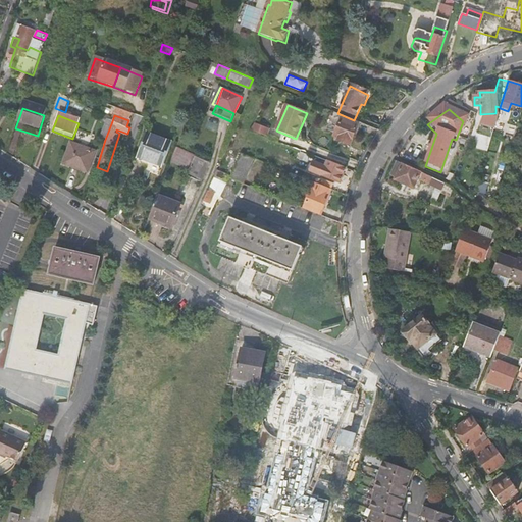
[(490,137),(497,118),(491,116),(485,136),(490,137)]
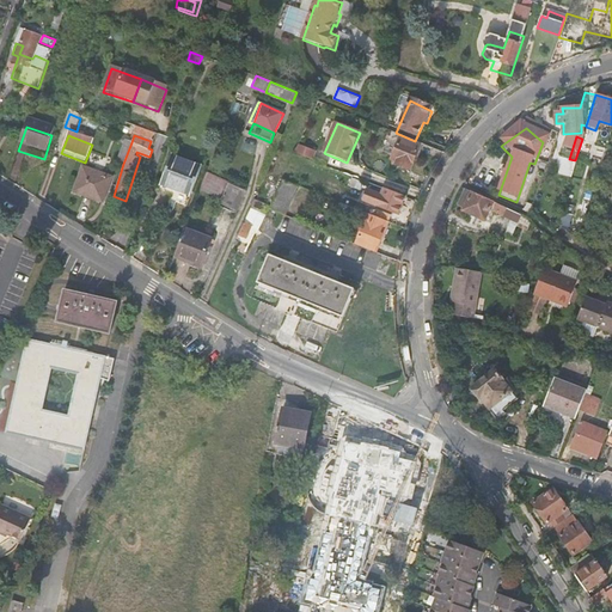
[(132,142),(124,139),(117,160),(123,164),(132,142)]
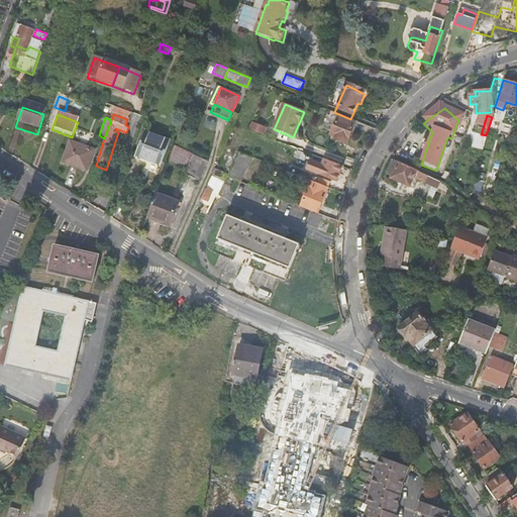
[(347,147),(356,125),(339,118),(329,140),(347,147)]
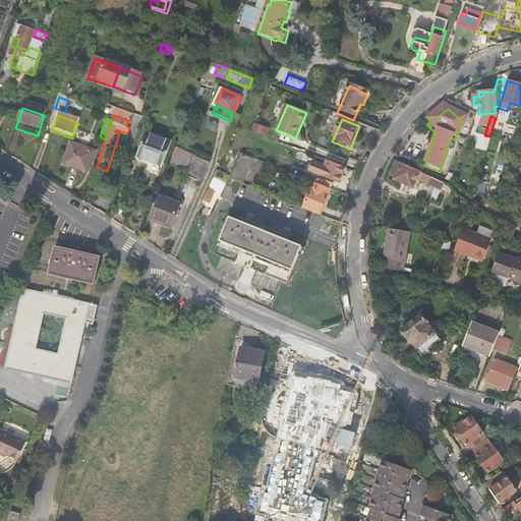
[(147,172),(160,137),(146,132),(136,156),(148,161),(146,167),(145,171),(147,172)]
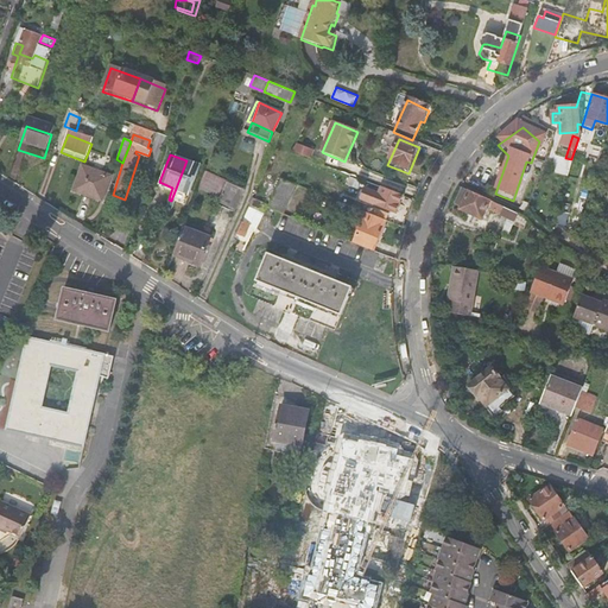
[(538,154),(519,204),(526,209),(544,156),(538,154)]
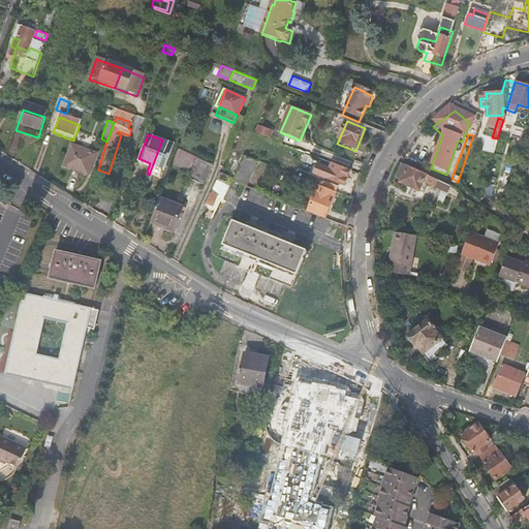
[(175,145),(162,139),(149,175),(161,179),(175,145)]
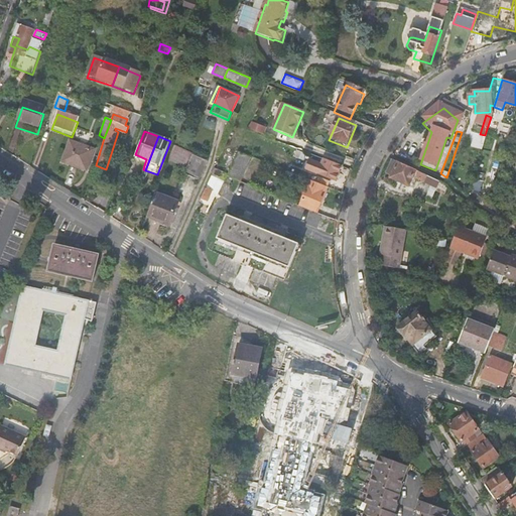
[(70,145),(62,166),(87,173),(93,153),(70,145)]
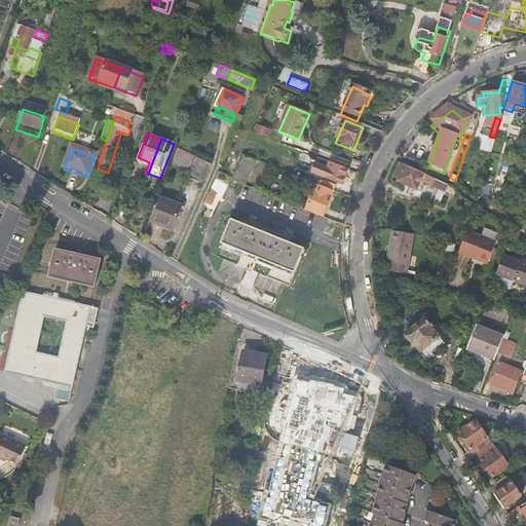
[(278,156),(288,159),(291,151),(283,148),(278,156)]
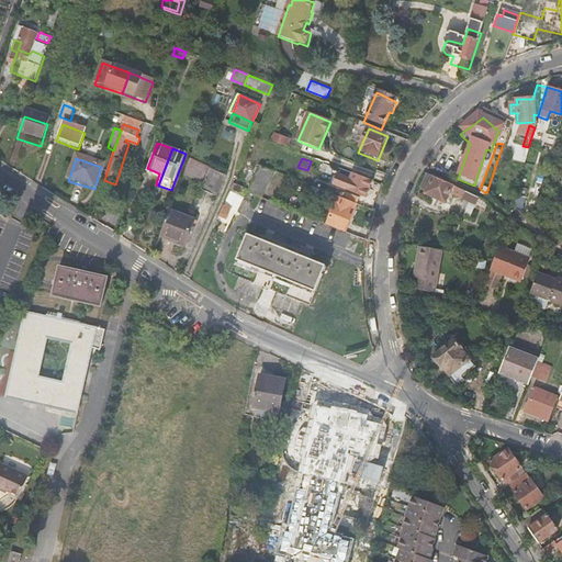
[(210,171),(191,163),(186,179),(203,186),(210,171)]
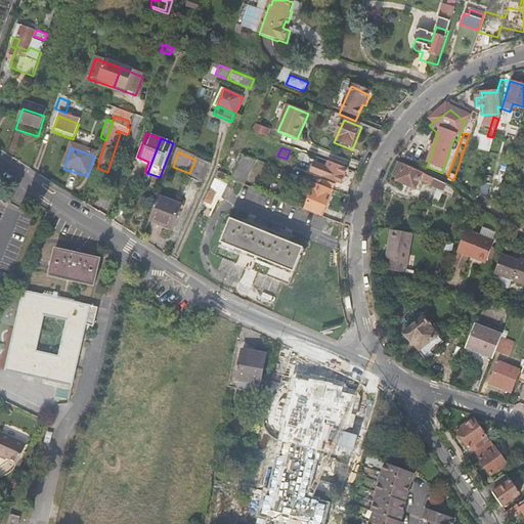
[(244,156),(232,180),(231,182),(243,186),(254,161),(244,156)]
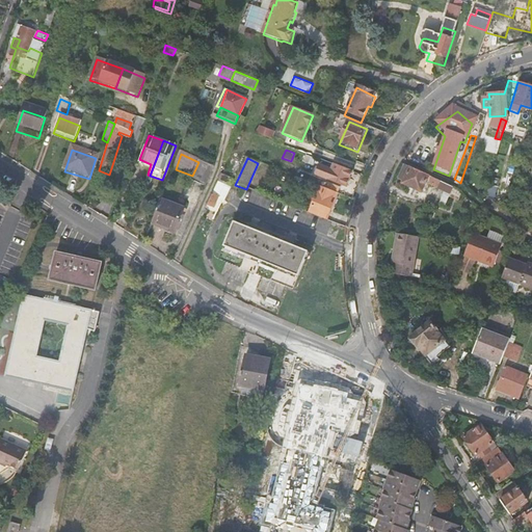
[(151,164),(139,159),(137,166),(149,170),(151,164)]
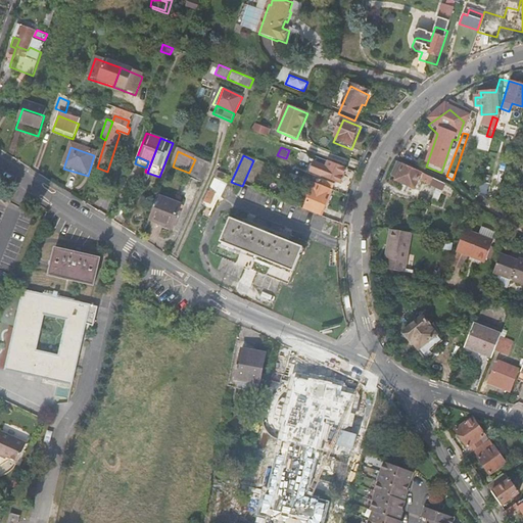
[(211,168),(196,160),(188,181),(202,187),(211,168)]
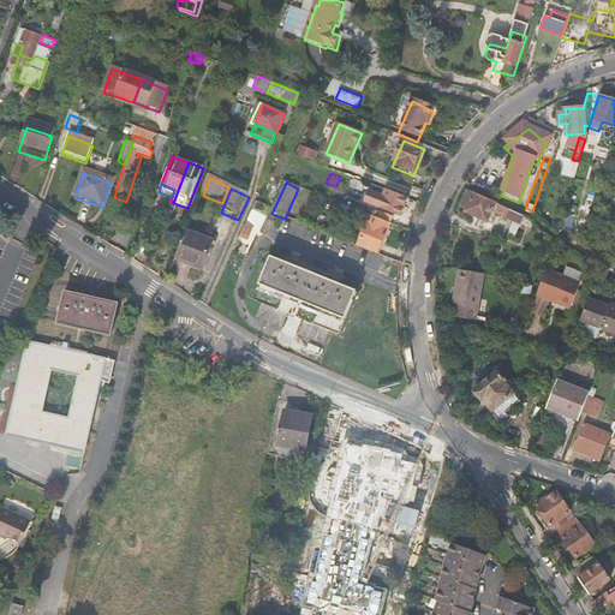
[(466,209),(465,212),(488,222),(496,203),(482,196),(467,189),(460,207),(466,209)]
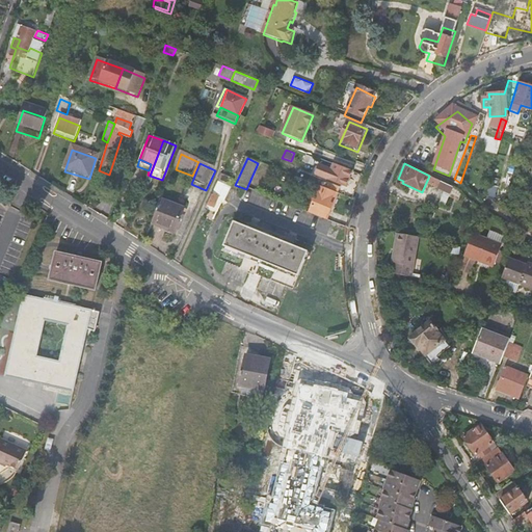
[(349,193),(356,178),(336,169),(334,175),(322,168),(318,180),(349,193)]
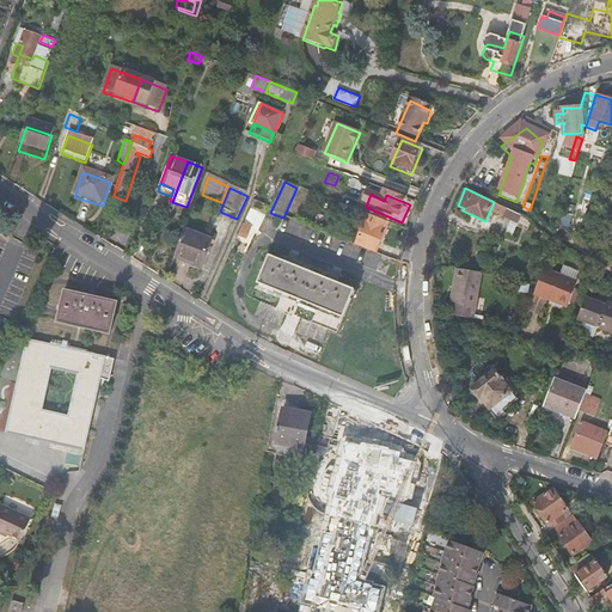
[(271,210),(256,203),(251,212),(257,214),(268,219),(270,213),(271,210)]
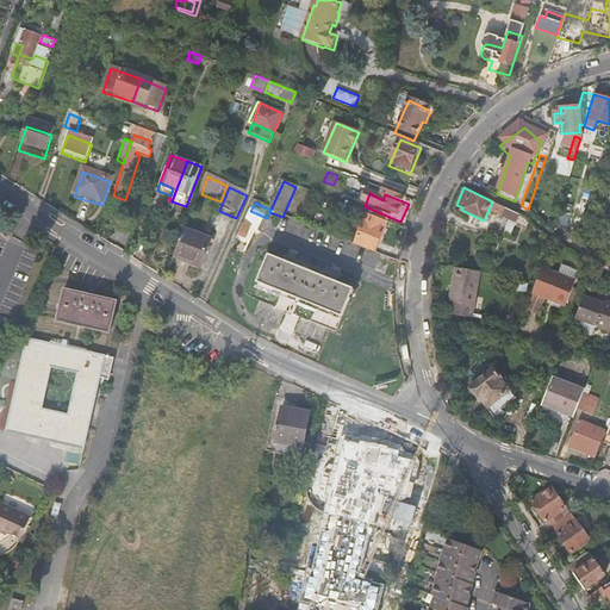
[(521,213),(495,203),(491,210),(511,219),(517,222),(520,215),(521,213)]
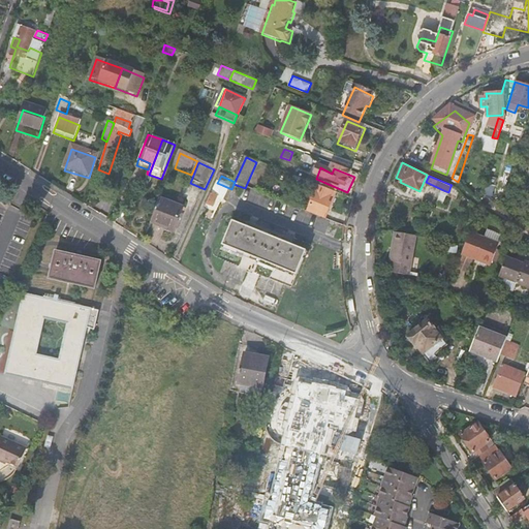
[(222,185),(217,183),(211,197),(217,199),(222,185)]
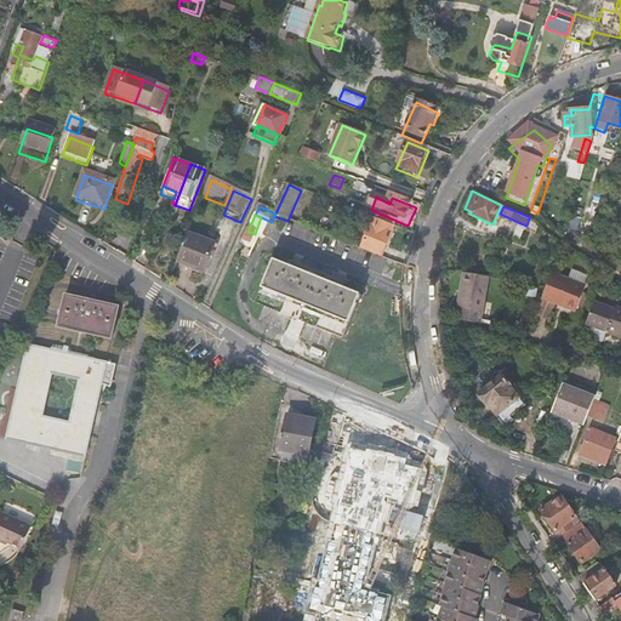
[(380,224),(394,231),(397,224),(383,218),(380,224)]
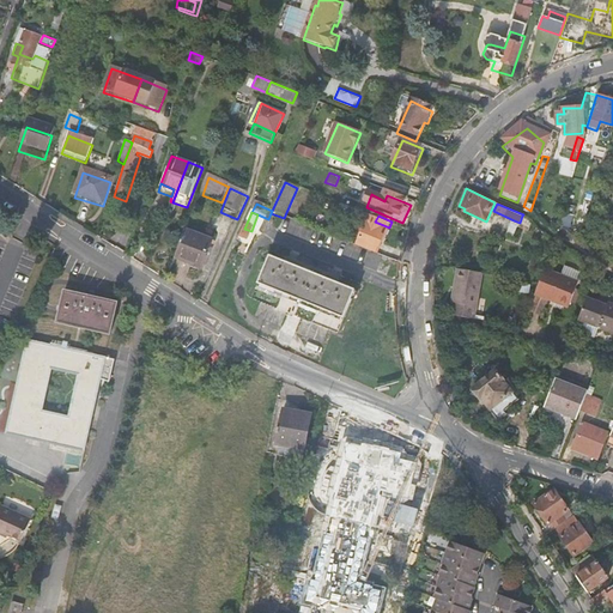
[(528,218),(522,216),(520,223),(517,226),(523,230),(528,218)]
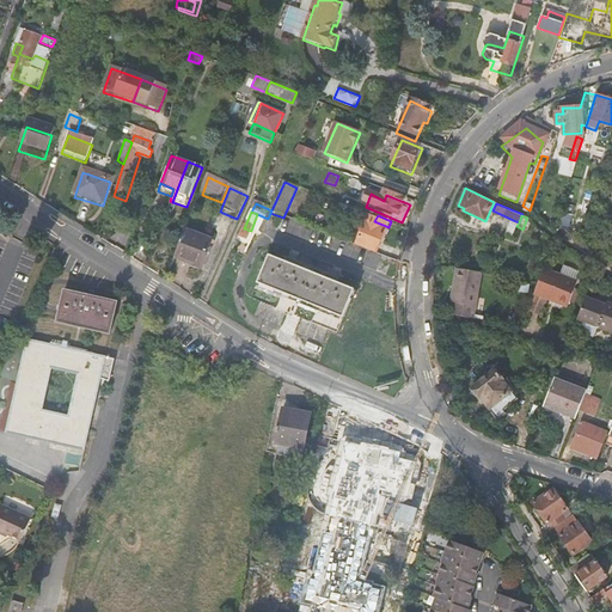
[(375,258),(389,227),(374,221),(369,219),(356,250),(375,258)]
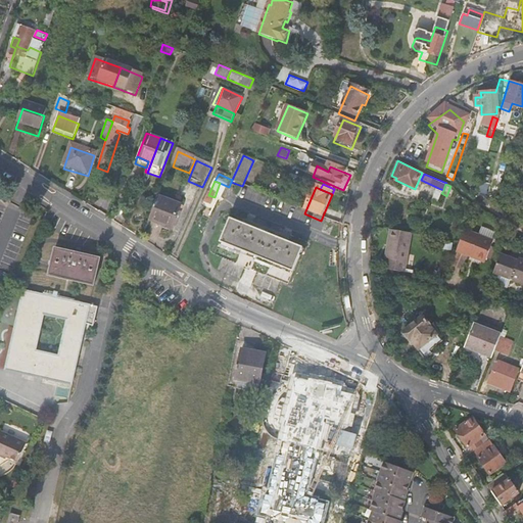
[(443,190),(438,188),(432,199),(438,201),(441,193),(443,190)]
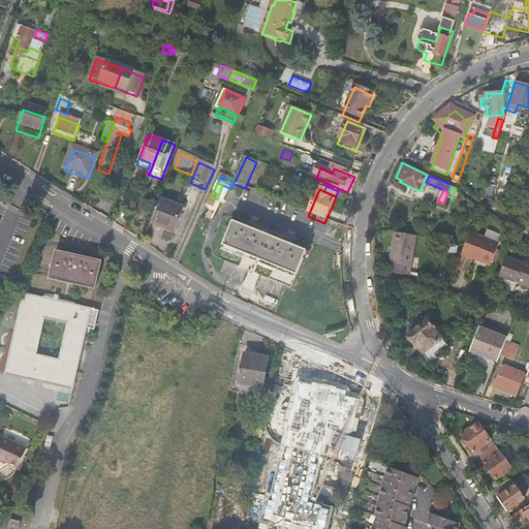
[(211,197),(207,208),(212,210),(217,199),(211,197)]
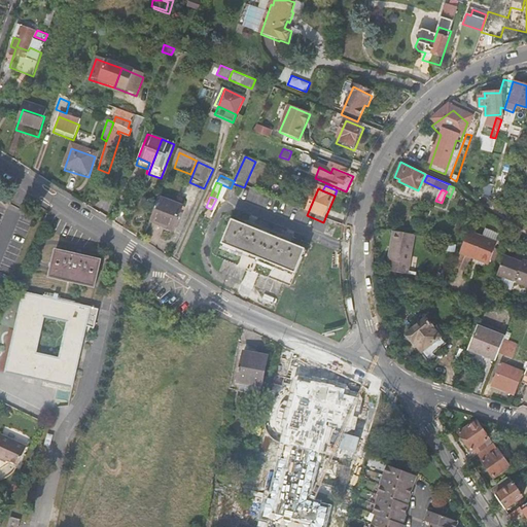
[(176,210),(161,204),(150,227),(167,235),(176,210)]
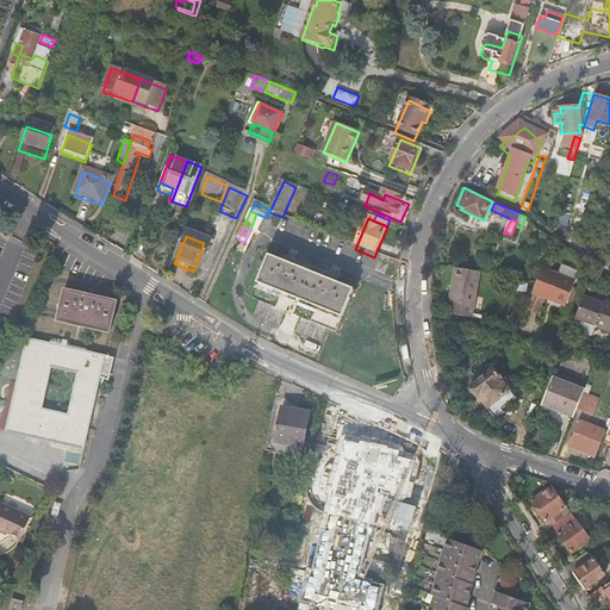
[(212,247),(204,243),(193,272),(201,274),(212,247)]
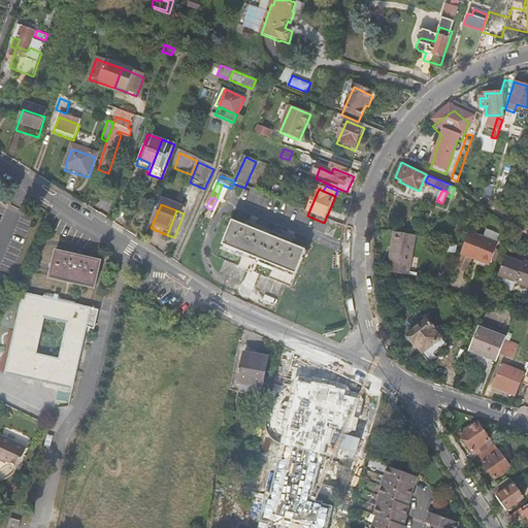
[(291,292),(306,256),(291,250),(292,246),(286,243),(284,246),(255,234),(257,230),(250,227),(248,230),(233,224),(218,260),(224,263),(218,276),(239,287),(245,272),(260,278),(253,292),(276,302),(283,289),(291,292)]
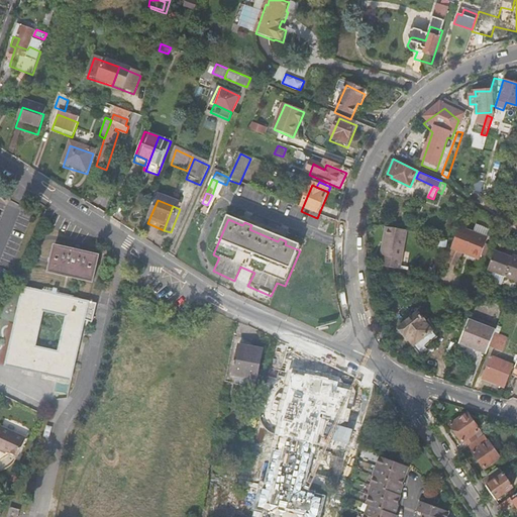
[(400,270),(407,230),(387,227),(381,254),(384,255),(382,266),(400,270)]
